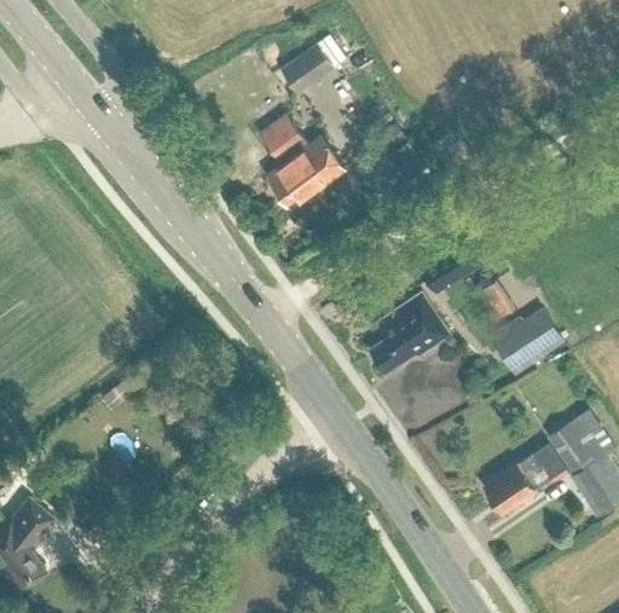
[(284,70),(282,73),(299,94),(334,68),(317,46),(301,58),(284,70)]
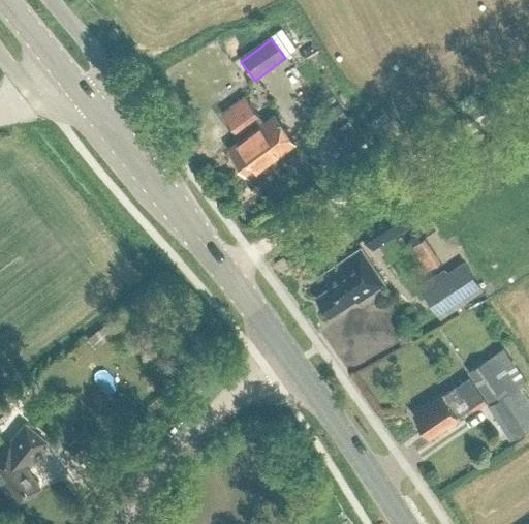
[(222,115),(239,140),(263,123),(246,98),(222,115)]
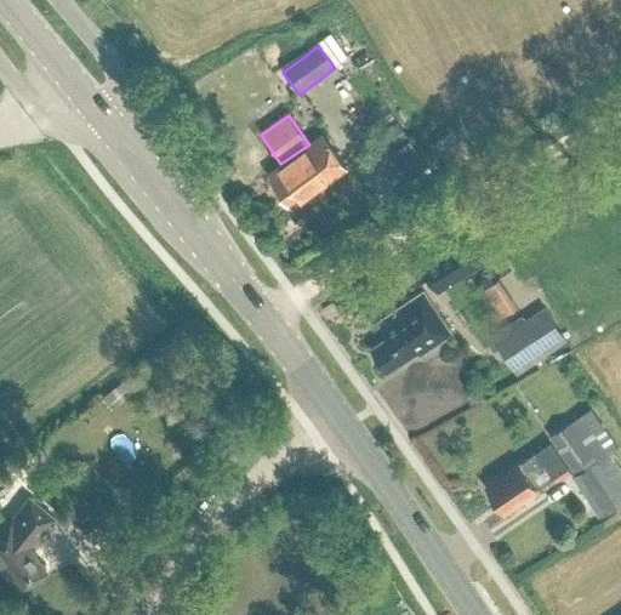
[(295,210),(346,172),(324,141),(272,178),(295,210)]
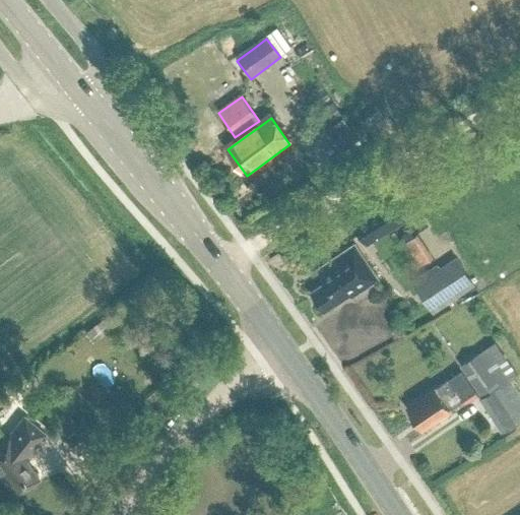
[(435,262),(447,256),(436,231),(423,236),(435,262)]
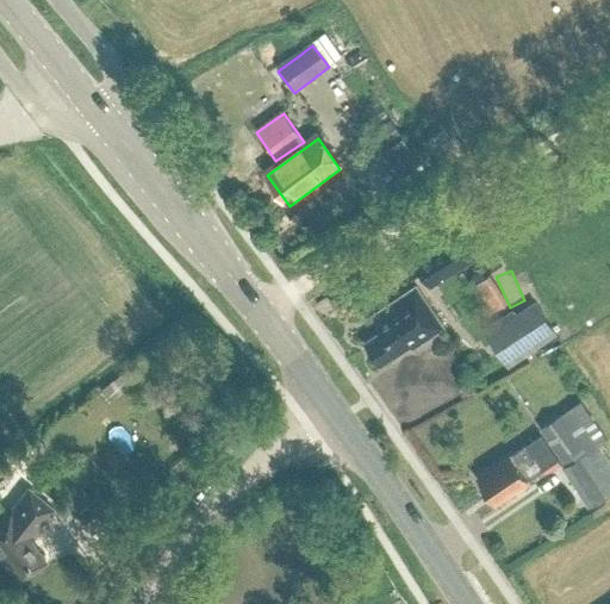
[(381,335),(365,346),(380,368),(411,348),(414,352),(443,331),(416,291),(372,321),(381,335)]
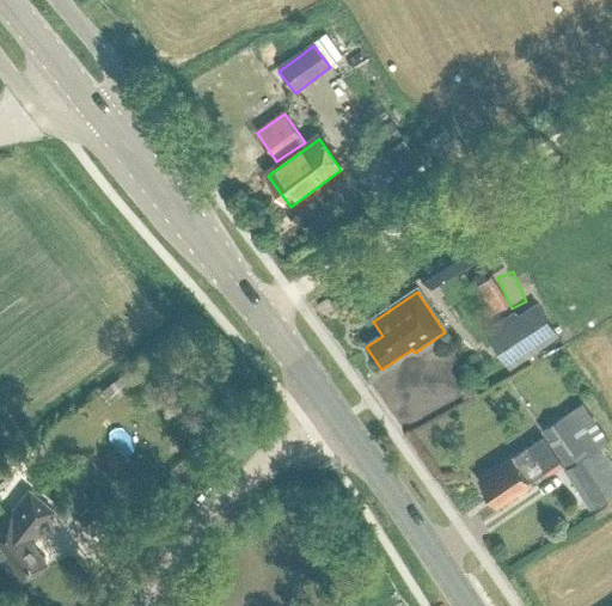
[(509,371),(557,337),(536,306),(516,319),(514,316),(485,335),(509,371)]
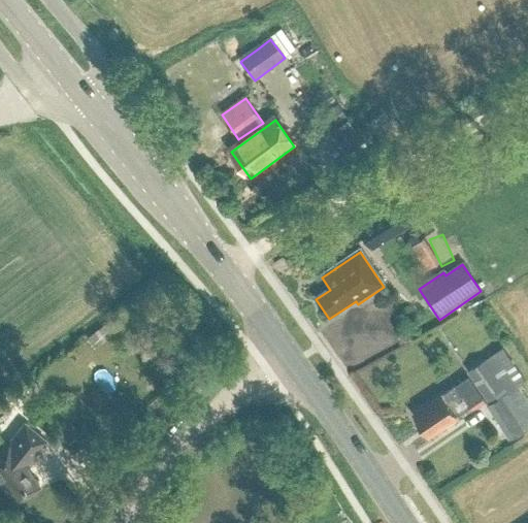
[(120,328),(112,318),(87,338),(95,349),(120,328)]
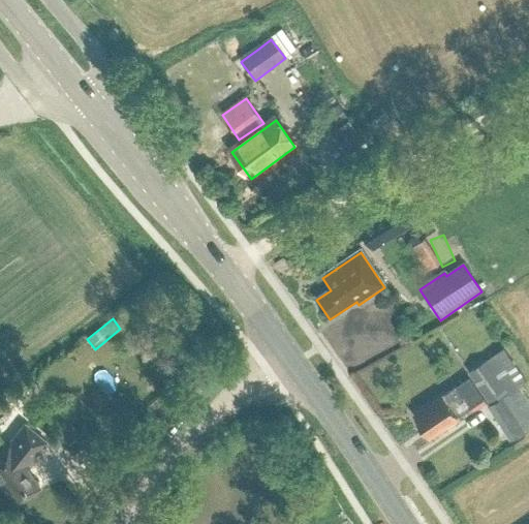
[(442,397),(413,417),(428,438),(458,419),(458,418),(470,410),(470,409),(485,400),(501,424),(512,442),(528,431),(528,405),(518,389),(525,384),(503,350),(486,362),(467,374),(472,380),(457,391),(456,389),(442,398),(442,397)]
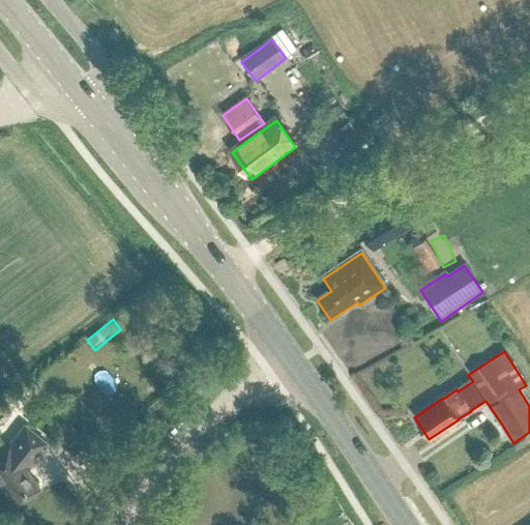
[(25,471),(45,444),(23,429),(7,443),(0,448),(0,488),(13,506),(37,488),(25,471)]
